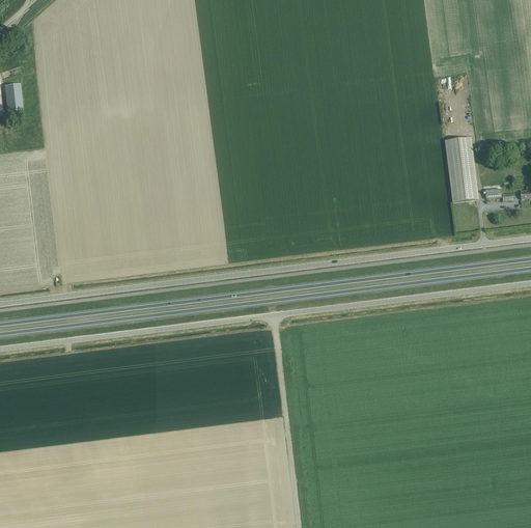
[(7,110),(23,108),(20,82),(4,84),(7,110)]
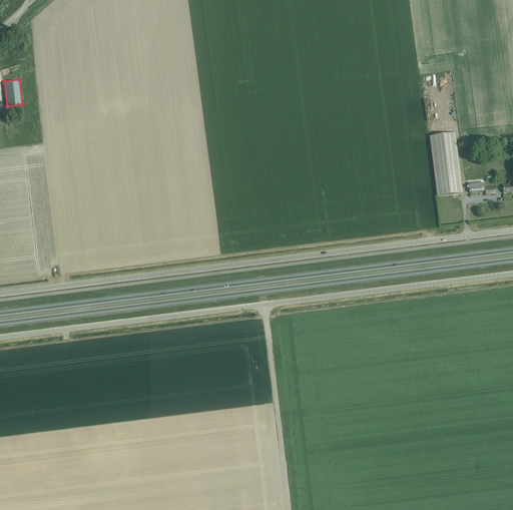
[(24,119),(22,117),(20,116),(18,116),(15,116),(13,118),(12,120),(11,122),(10,124),(11,127),(12,129),(14,130),(16,131),(19,131),(21,131),(23,130),(25,128),(26,126),(26,123),(25,121),(24,119)]
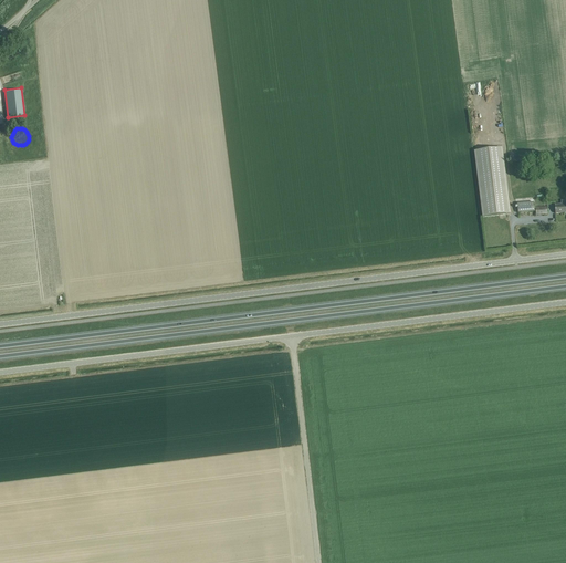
[(474,148),(482,215),(510,211),(504,162),(502,145),(474,148)]
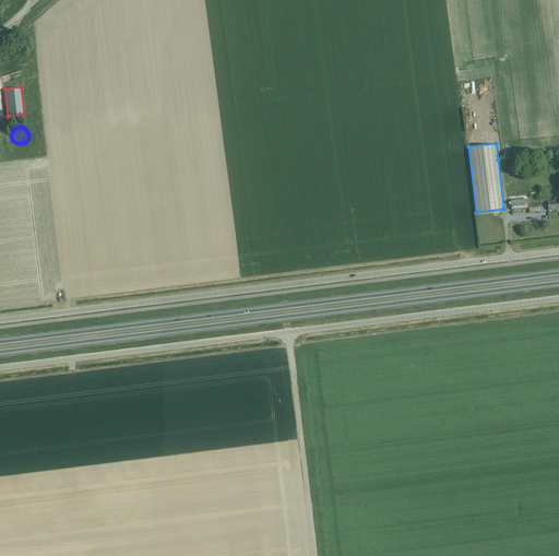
[(510,206),(526,206),(526,197),(510,198),(510,206)]
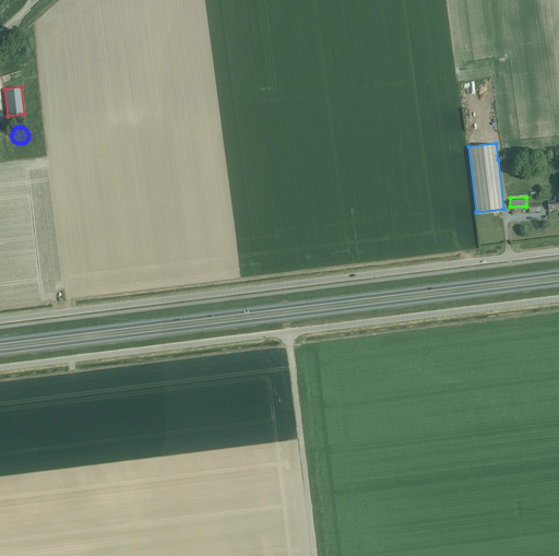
[(558,206),(558,198),(548,199),(549,208),(558,206)]
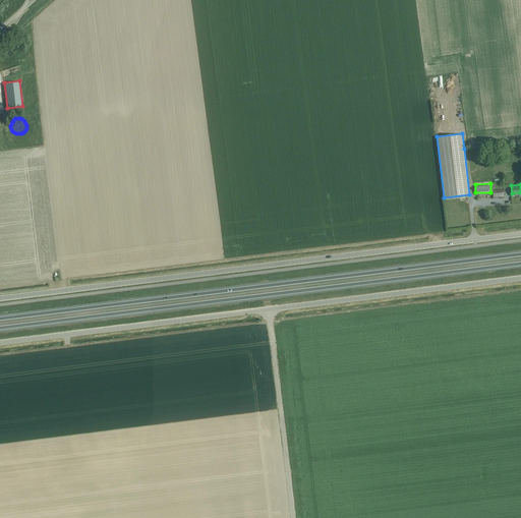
All buildings are outlined.
